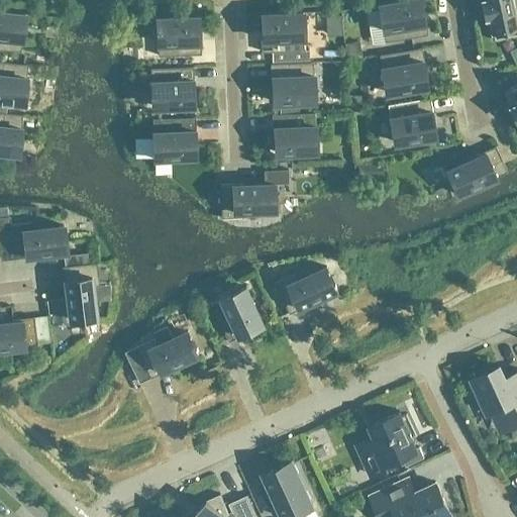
[(380,9),(365,12),(370,44),(385,41),(427,34),(426,32),(424,33),(421,15),(423,15),(423,13),(422,13),(419,0),(399,0),(379,3),(380,9)]
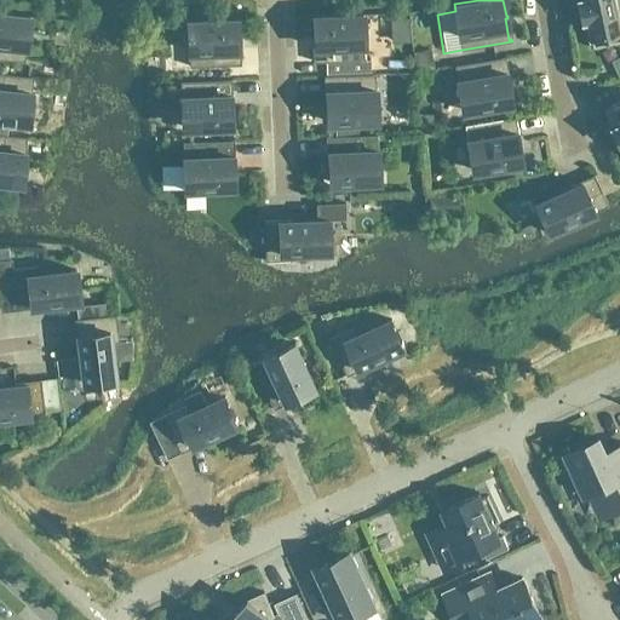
[(591,47),(619,40),(619,36),(615,12),(619,11),(619,0),(577,0),(578,5),(577,5),(579,15),(580,15),(581,19),(585,18),(591,47)]
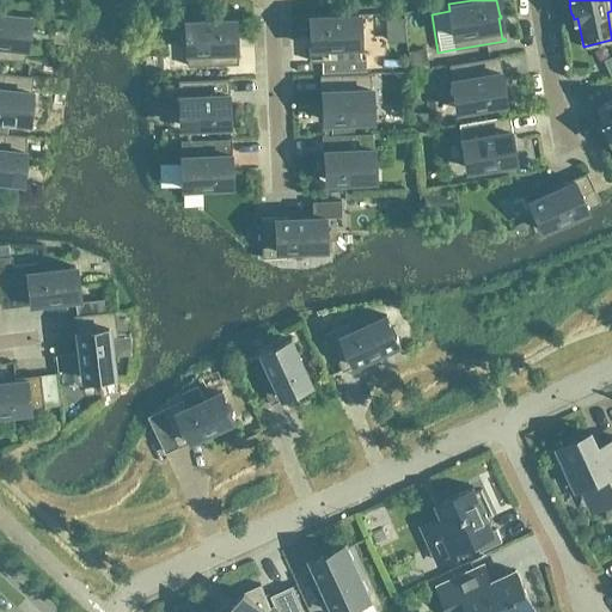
[(0,57),(24,61),(29,16),(0,12),(0,57)]
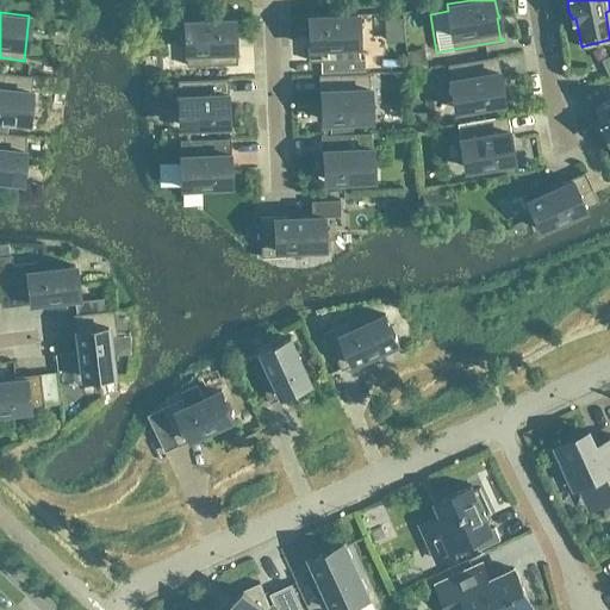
[(306,36),(306,37),(309,37),(310,58),(307,60),(307,61),(358,60),(356,13),(307,16),(309,36),(306,36)]
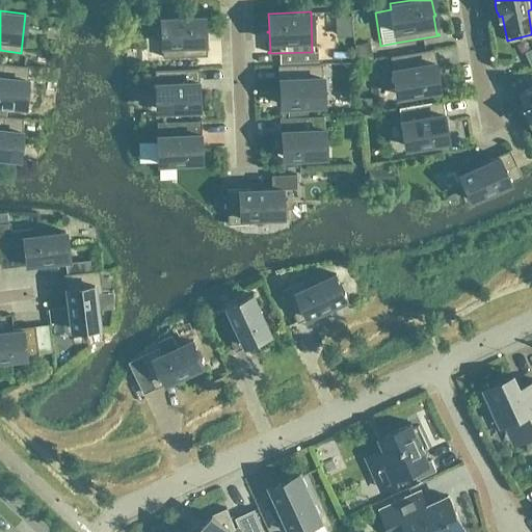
[(203,35),(205,35),(205,33),(204,33),(203,16),(160,18),(162,57),(206,56),(206,54),(204,54),(203,35)]
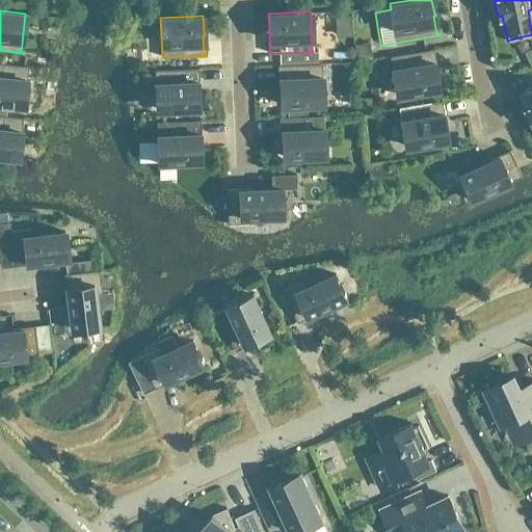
[(142,60),(159,59),(157,28),(140,28),(142,60)]
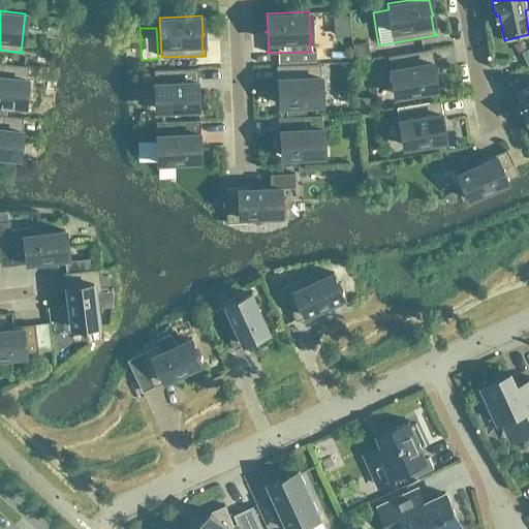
[(351,45),(354,62),(370,59),(367,42),(351,45)]
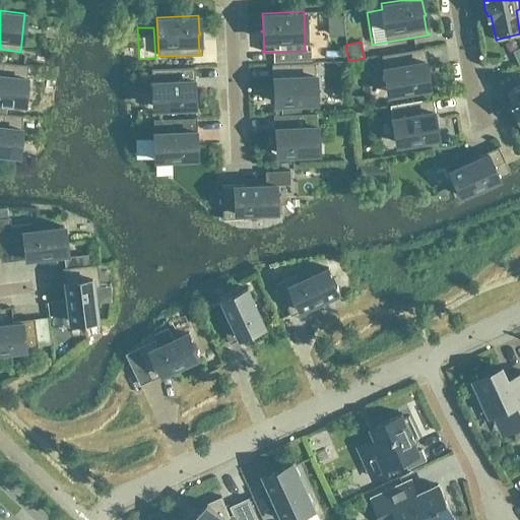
[(427,69),(427,68),(425,68),(421,50),(424,50),(424,48),(381,55),(388,93),(427,86),(429,86),(426,70),(427,69)]
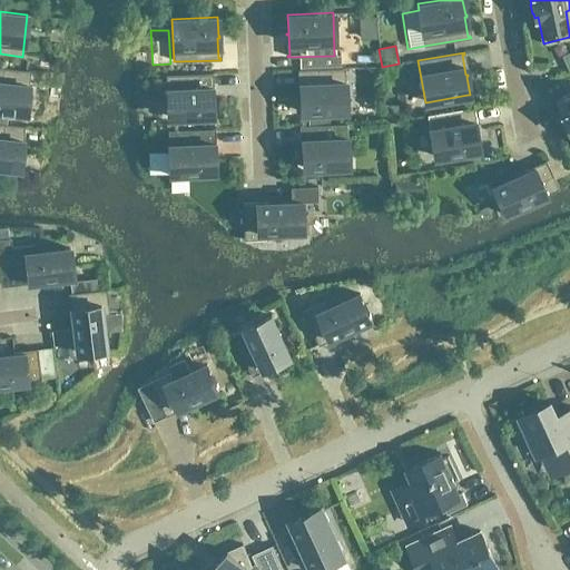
[(0,110),(26,112),(28,85),(29,71),(0,67),(0,110)]
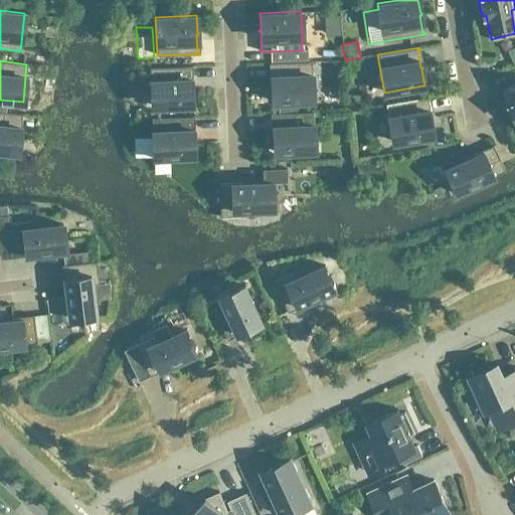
[(312,100),(311,73),(311,61),(269,63),(269,65),(271,65),(272,83),(269,83),(269,84),(271,84),(271,102),(273,102),(312,100)]
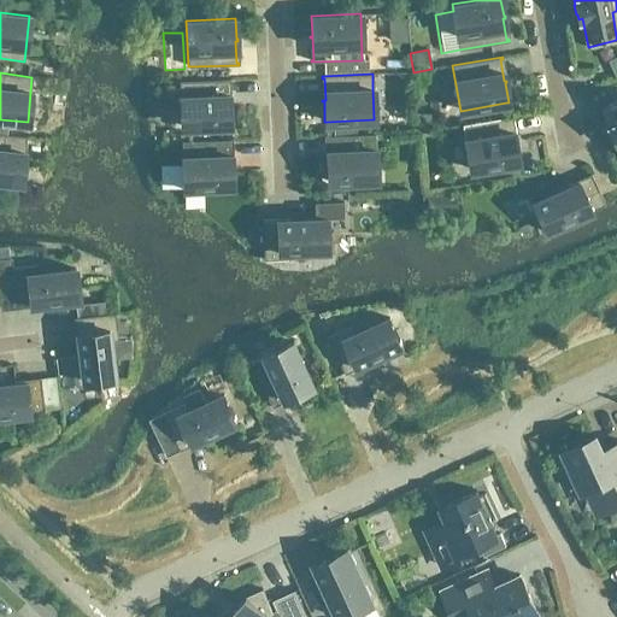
[(228,82),(230,82),(230,80),(178,82),(181,128),(228,125),(230,125),(229,106),(231,105),(230,104),(228,104),(228,82)]
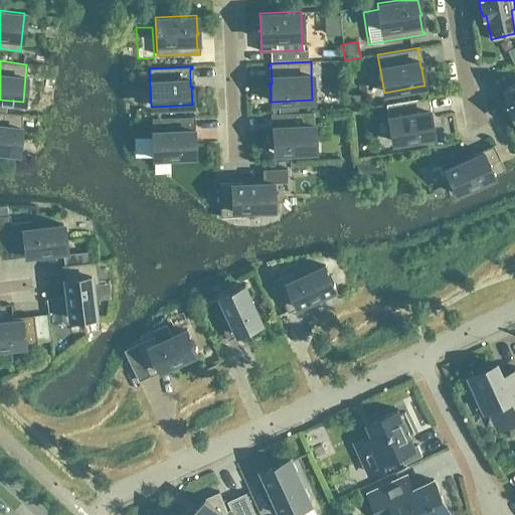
[(514,83),(504,90),(510,103),(511,105),(507,106),(509,110),(508,110),(512,117),(514,121),(514,120),(514,83)]
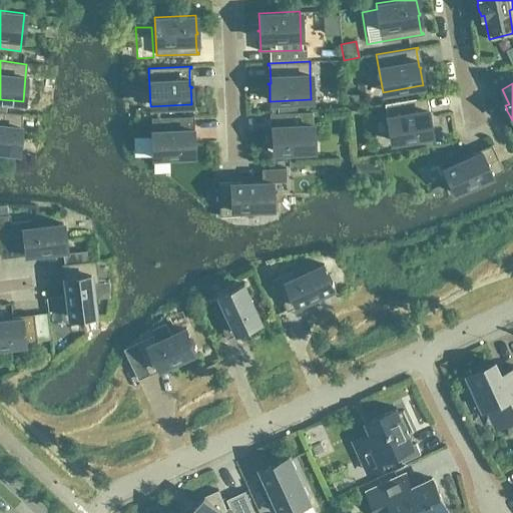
[(430,118),(429,116),(427,117),(424,99),(426,99),(426,97),(385,104),(391,141),(429,135),(430,135),(431,135),(428,118),(430,118)]
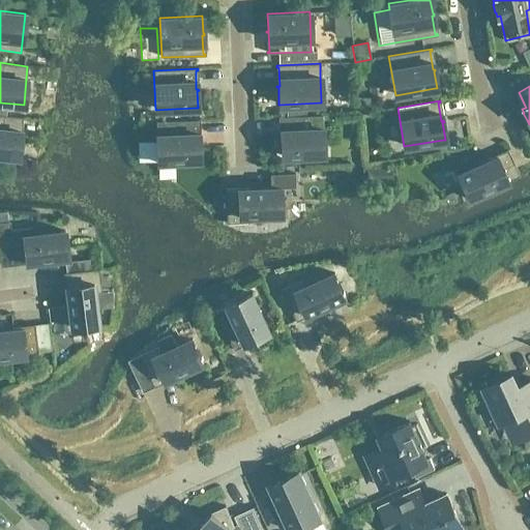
[(0,154),(18,156),(21,130),(22,118),(0,115),(0,154)]
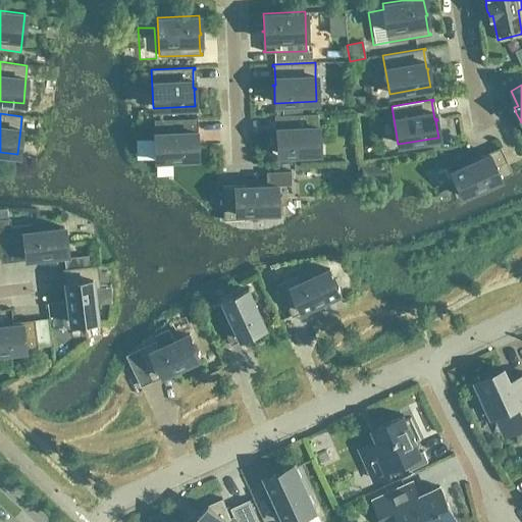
[(318,152),(317,126),(317,113),(274,115),(274,117),(276,117),(277,136),(274,136),(274,138),(276,138),(276,154),(278,154),(318,152)]
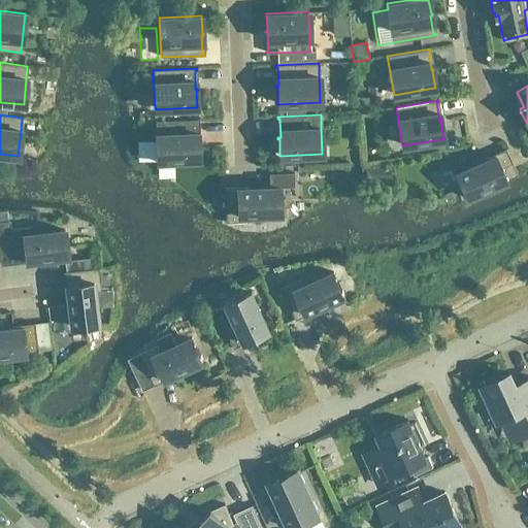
[(200,142),(199,140),(197,140),(197,122),(199,122),(199,120),(162,122),(162,134),(156,134),(157,161),(197,159),(199,159),(198,142),(200,142)]
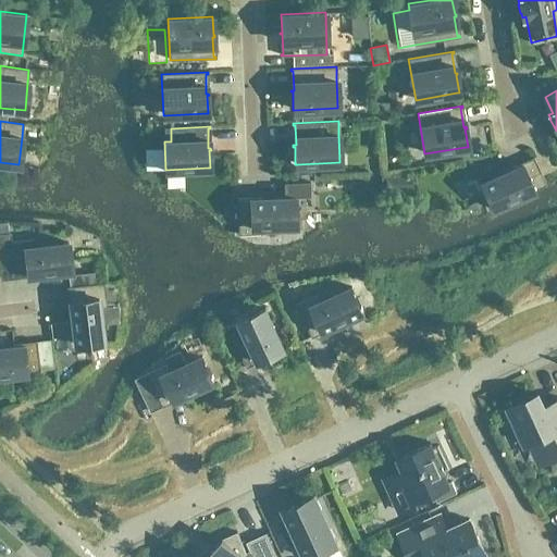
[(533,157),(531,158),(532,160),(515,168),(514,165),(511,166),(512,168),(481,182),(487,196),(484,197),(490,209),(532,189),(545,184),(542,176),(533,157)]
